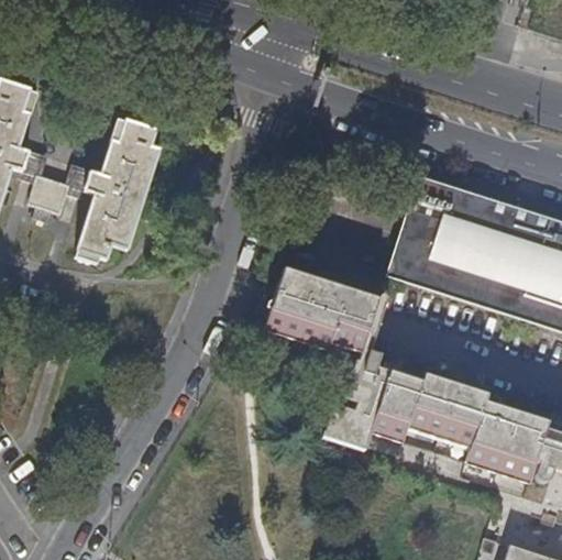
[(0,202),(12,166),(22,168),(29,150),(19,146),(22,135),(35,96),(28,94),(30,88),(0,77),(0,202)]
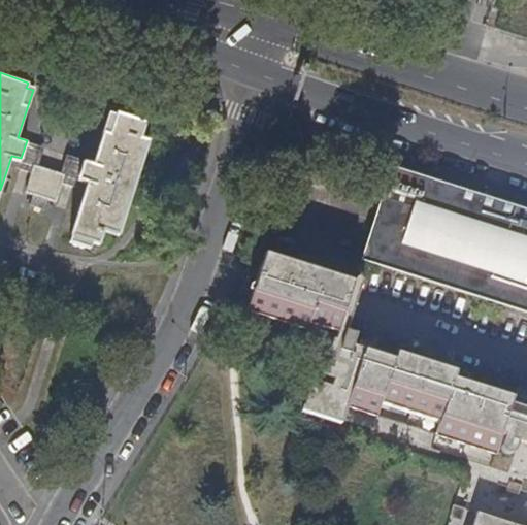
[(84,160),(77,177),(88,181),(71,233),(98,242),(104,228),(119,232),(150,140),(141,137),(146,122),(117,111),(116,117),(109,115),(99,148),(94,163),(84,160)]
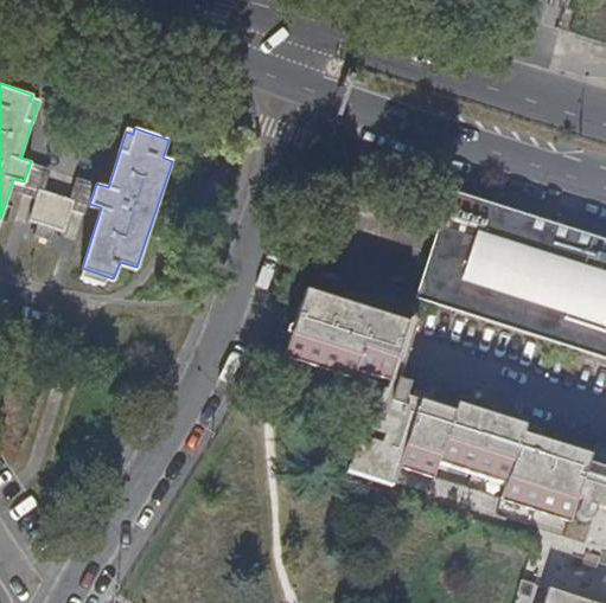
[(31,161),(24,181),(32,185),(40,188),(40,186),(46,167),(40,165),(31,161)]
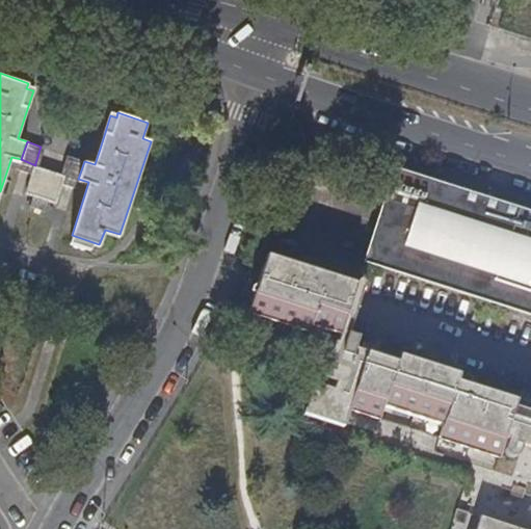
[(64,173),(64,174),(72,177),(78,179),(84,161),(78,159),(70,156),(64,173)]
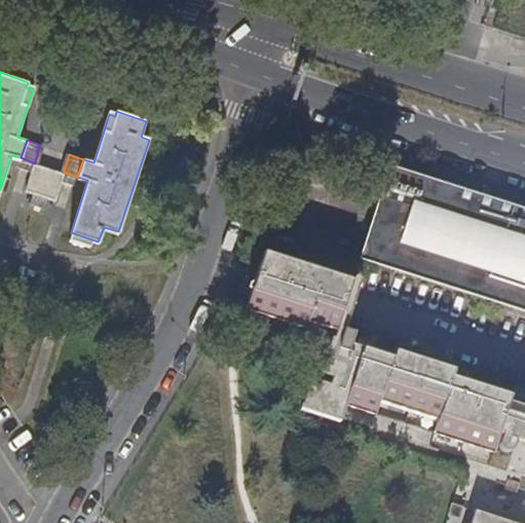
[(35,161),(35,163),(26,188),(36,192),(33,201),(43,204),(46,196),(55,198),(64,172),(64,171),(35,161)]
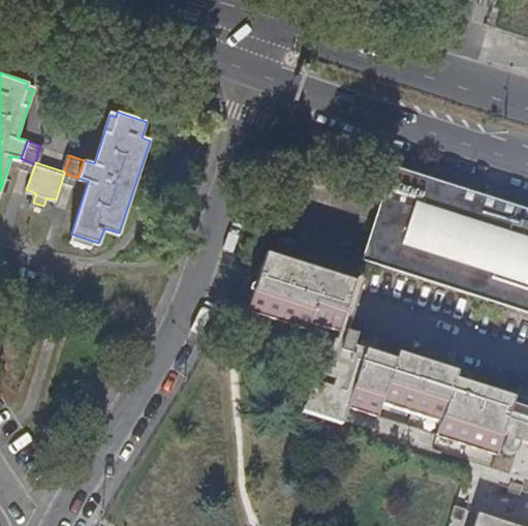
[(366,258),(527,311),(527,207),(397,164),(366,258)]
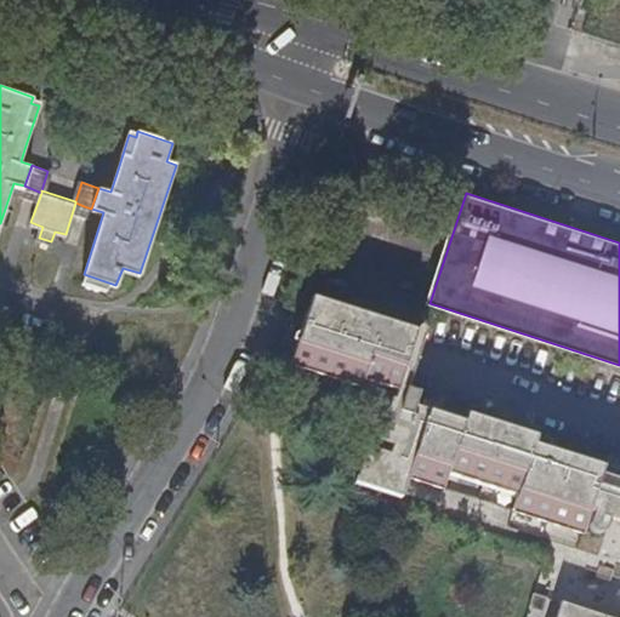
[(345,326),(348,315),(350,309),(348,302),(343,300),(336,303),(331,307),(330,309),(326,320),(345,326)]
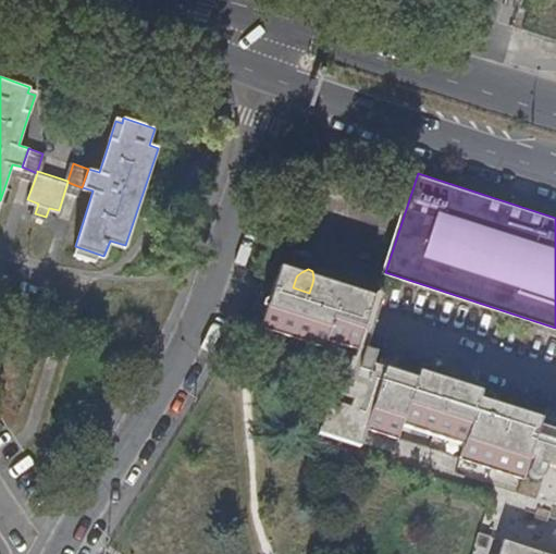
[(370,325),(377,303),(312,283),(309,293),(293,287),(296,278),(280,272),(273,295),(266,323),(362,354),(365,346),(363,345),(370,325)]
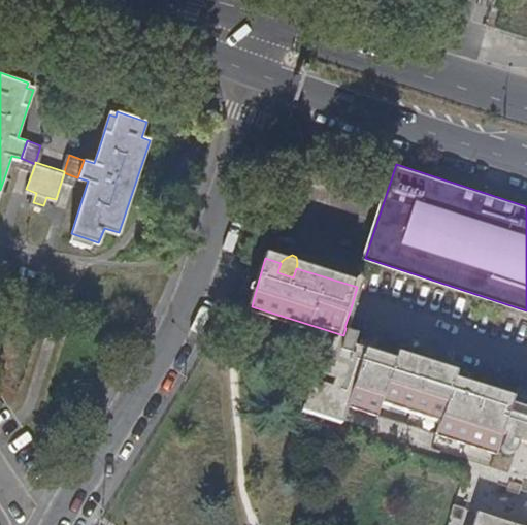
[(509,455),(514,455),(522,445),(520,444),(524,432),(526,432),(526,407),(512,403),(514,396),(502,392),(499,405),(492,403),(493,396),(484,394),(485,386),(472,383),(468,395),(463,395),(464,387),(453,384),(455,378),(397,358),(395,366),(353,354),(358,335),(348,333),(344,343),(336,341),(330,359),(332,360),(331,364),(326,362),(322,362),(319,365),(318,370),(318,374),(321,378),(331,382),(351,388),(350,395),(379,404),(382,397),(439,416),(436,427),(495,447),(498,435),(505,437),(501,448),(504,453),(509,455)]
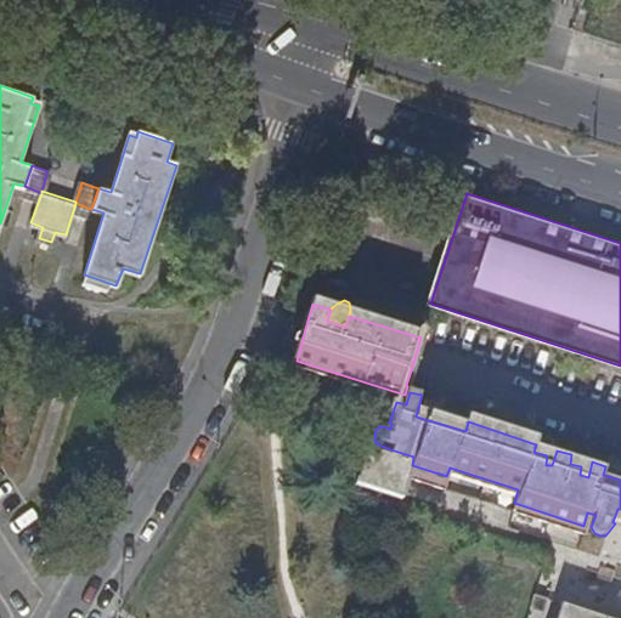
[(495,412),(473,406),(472,413),(492,419),(495,412)]
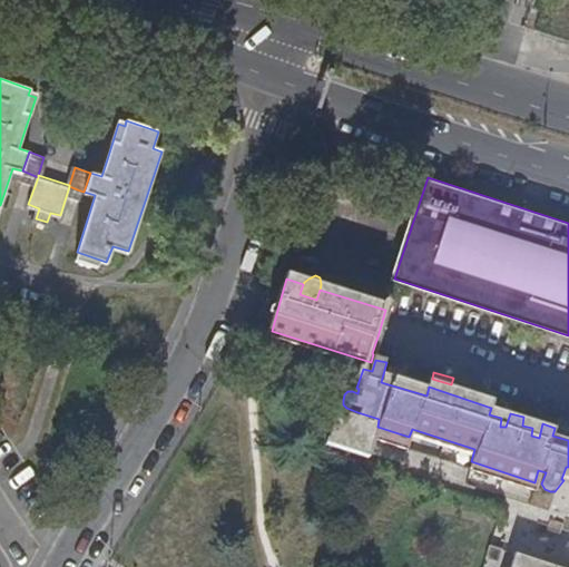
[(494,399),(496,392),(478,385),(477,393),(494,399)]
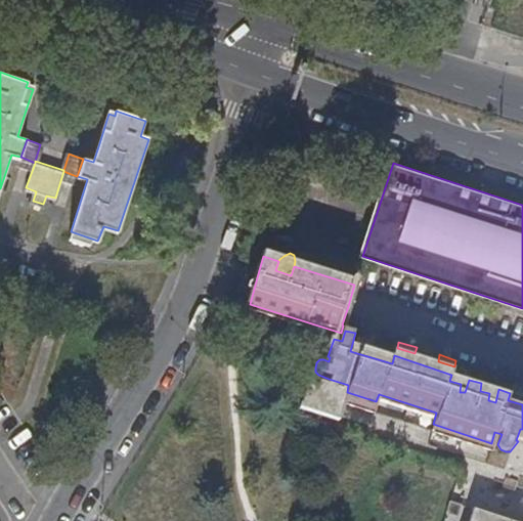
[(337,422),(347,392),(348,385),(329,379),(327,386),(308,381),(300,409),(337,422)]
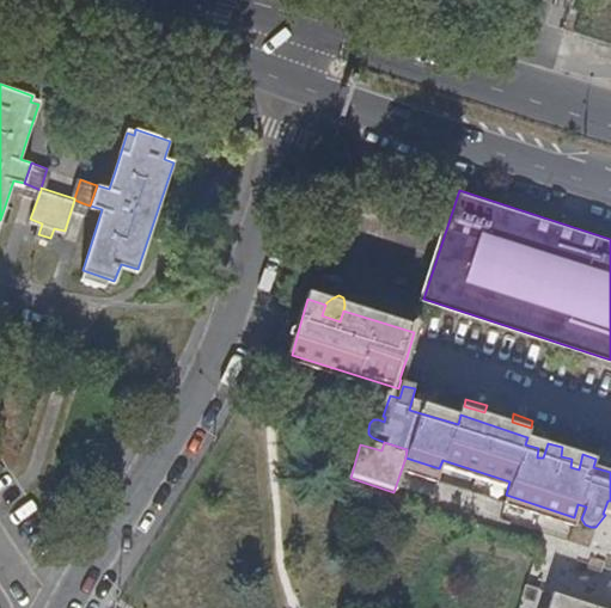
[(537,590),(524,585),(519,599),(533,603),(537,590)]
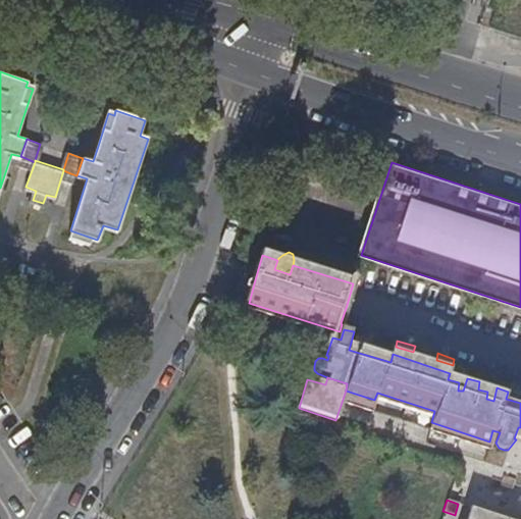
[(510,518),(476,509),(473,518),(510,518)]
